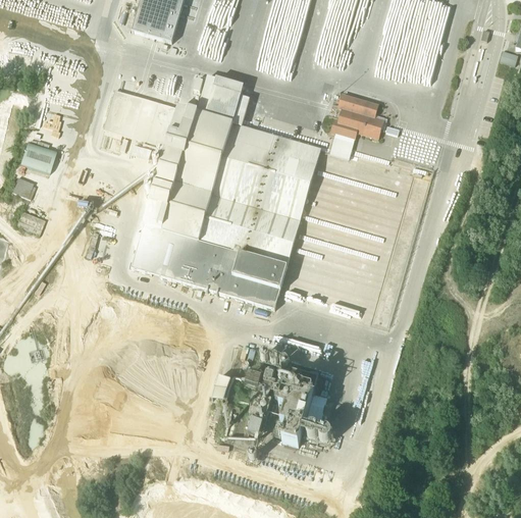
[(139,0),(131,31),(170,42),(183,0),(139,0)]
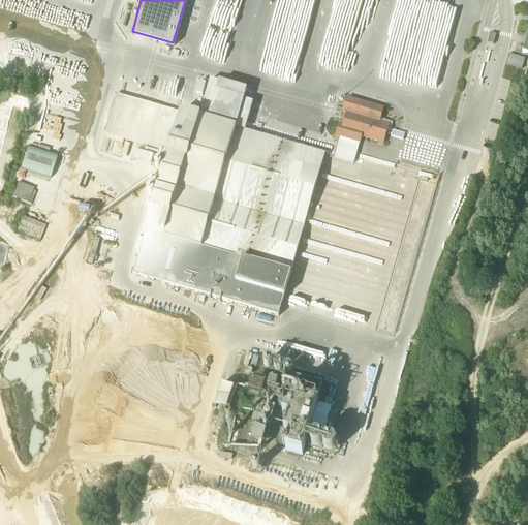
[(340,0),(339,7),(347,9),(346,16),(360,18),(363,0),(340,0)]
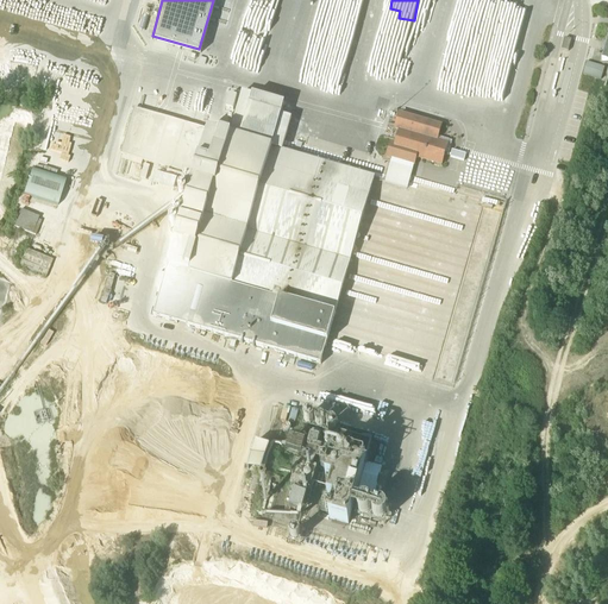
[(494,1),(482,63),(502,67),(515,5),(494,1)]
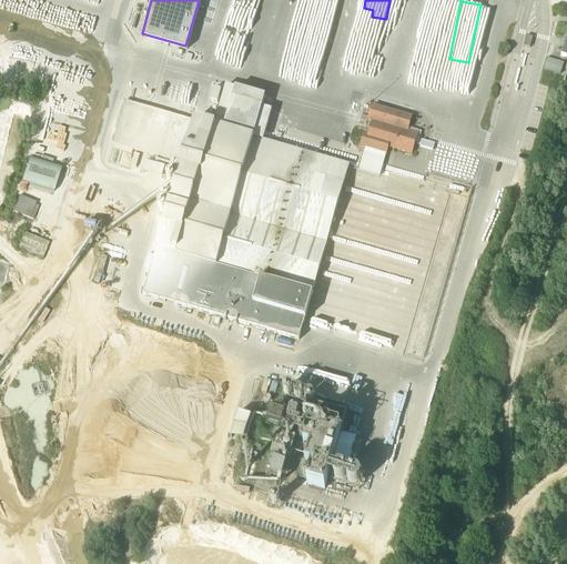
[(523,42),(529,44),(532,33),(525,31),(523,42)]
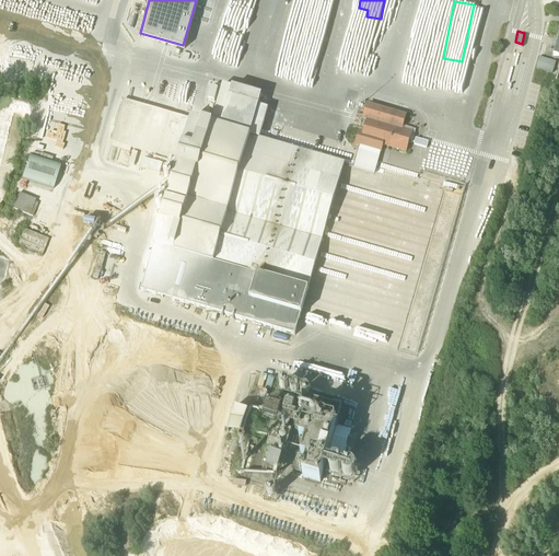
[(554,57),(537,51),(535,64),(551,69),(554,57)]
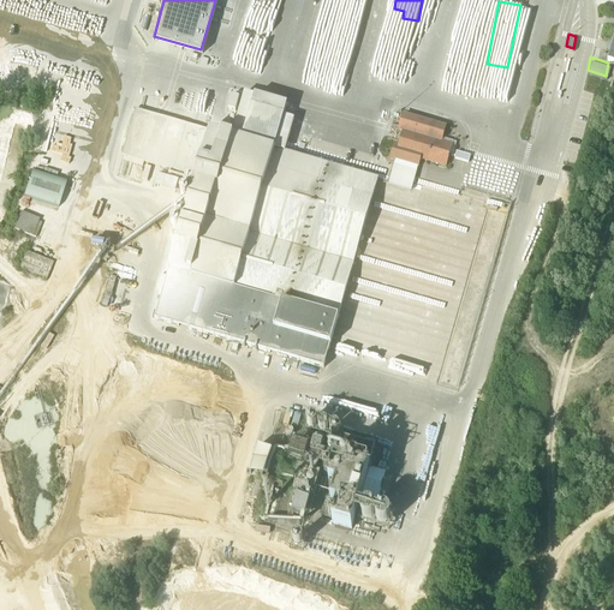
[(377,175),(365,172),(284,149),(285,144),(286,138),(288,133),(276,130),(281,112),(250,103),(246,117),(237,114),(232,133),(209,127),(196,173),(170,261),(339,309),(340,305),(343,297),(344,289),(346,281),(349,274),(351,265),(353,258),(356,251),(358,241),(361,233),(363,225),(365,215),(368,207),(370,198),(373,190),(375,181),(377,175)]
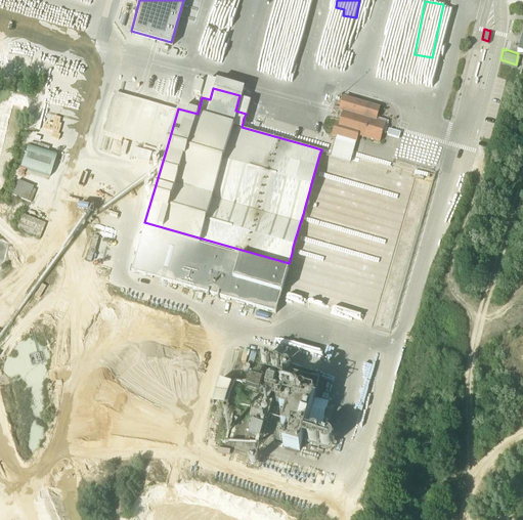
[(103,129),(167,147),(178,109),(115,90),(103,129)]
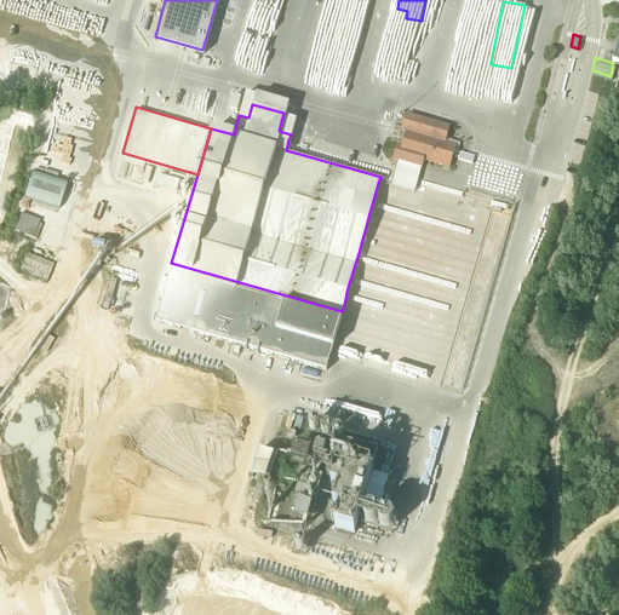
[(448,124),(406,111),(401,127),(406,128),(402,143),(397,142),(393,156),(420,165),(423,156),(448,164),(452,154),(456,155),(456,154),(454,154),(459,139),(445,136),(448,124)]
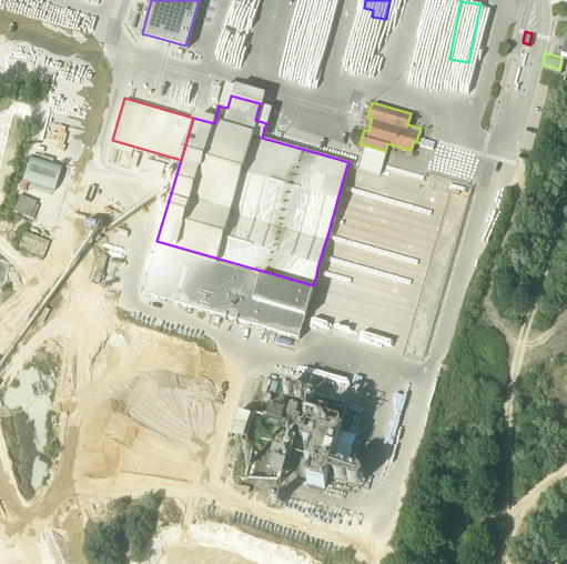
[(60,164),(28,154),(21,178),(53,188),(60,164)]
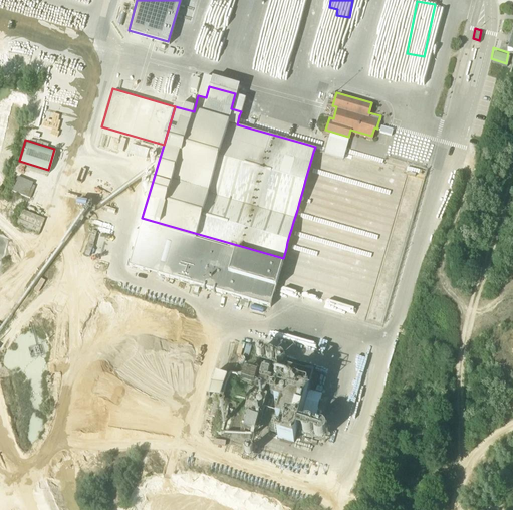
[(26,195),(27,193),(31,182),(32,180),(31,180),(16,174),(10,189),(25,195),(26,195)]
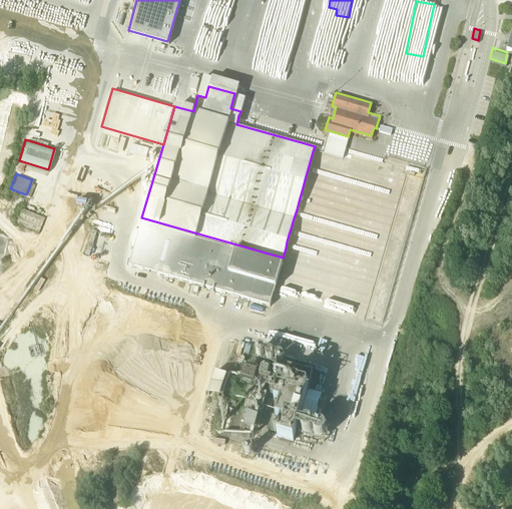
[(16,203),(44,214),(47,205),(20,194),(16,203)]
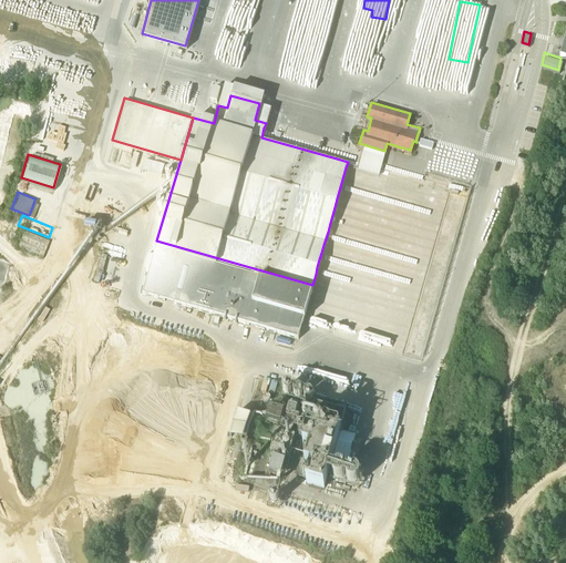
[(297,336),(302,315),(304,315),(307,302),(310,293),(312,285),(156,241),(151,259),(141,292),(281,331),(278,344),(287,346),(290,334),(297,336)]
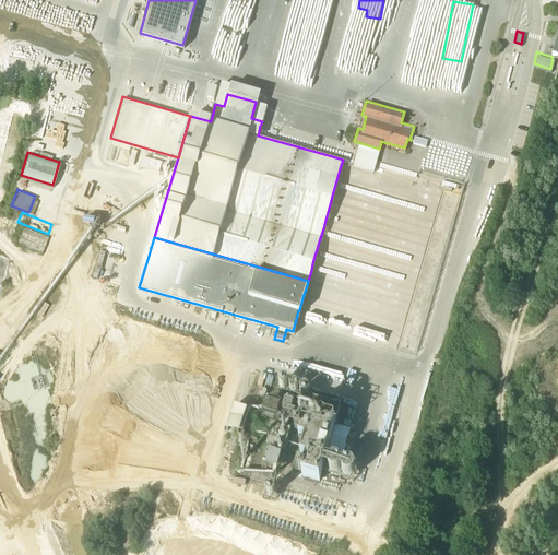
[(355,325),(356,316),(324,314),(324,321),(355,325)]
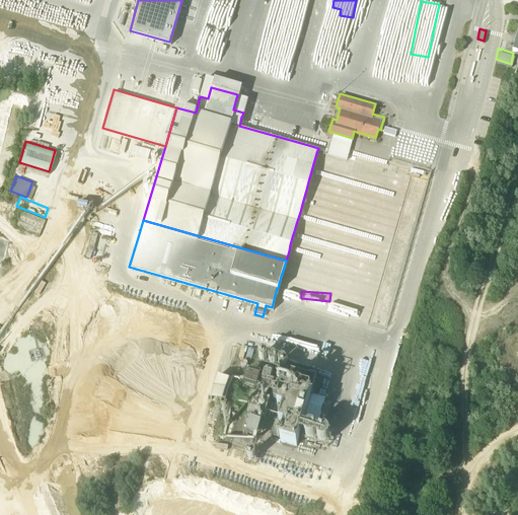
[(317,368),(296,362),(294,369),(287,367),(278,402),(286,405),(281,420),(286,421),(281,439),(296,443),(317,368)]
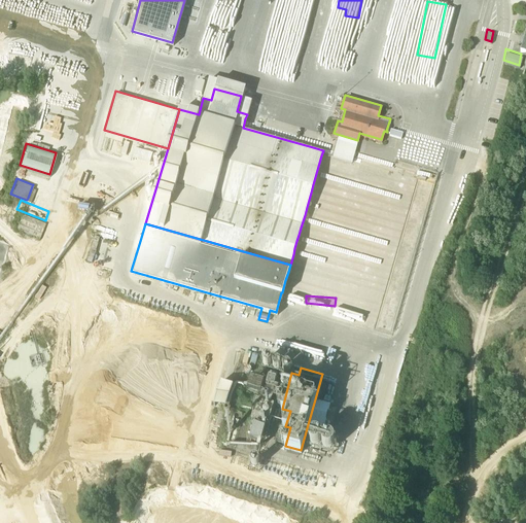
[(209,405),(225,408),(231,383),(213,380),(209,405)]
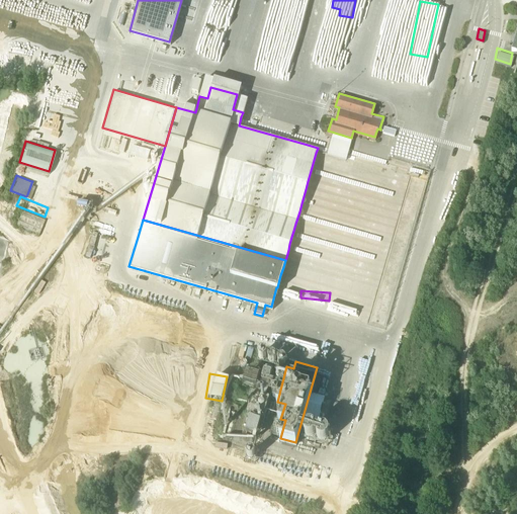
[(227,431),(249,436),(253,420),(242,417),(239,428),(236,427),(235,432),(227,430),(227,431)]
